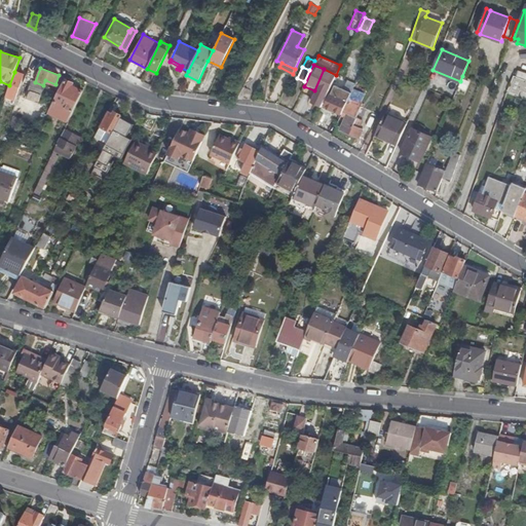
[(312,102),(322,106),(336,75),(324,69),(314,90),(316,92),(314,98),(312,102)]
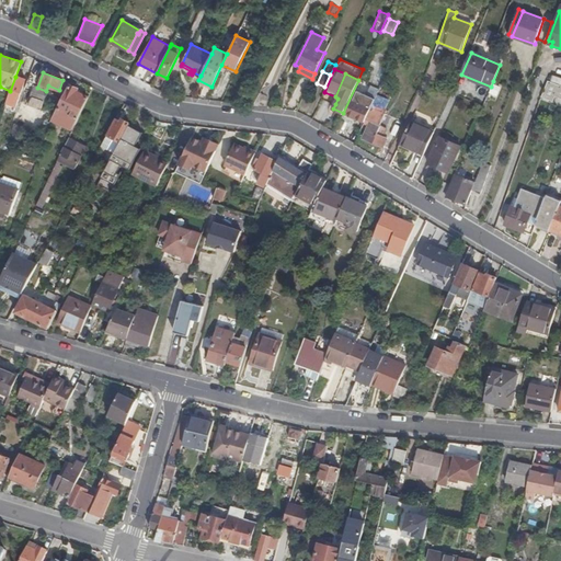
[(24,80),(15,77),(10,91),(4,107),(13,111),(24,80)]
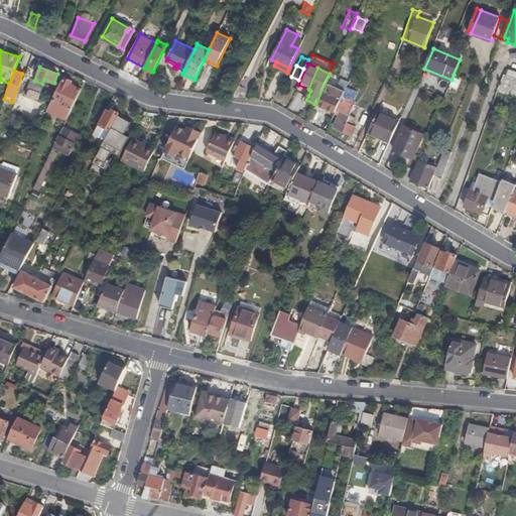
[(515,78),(503,74),(500,82),(515,87),(515,78)]
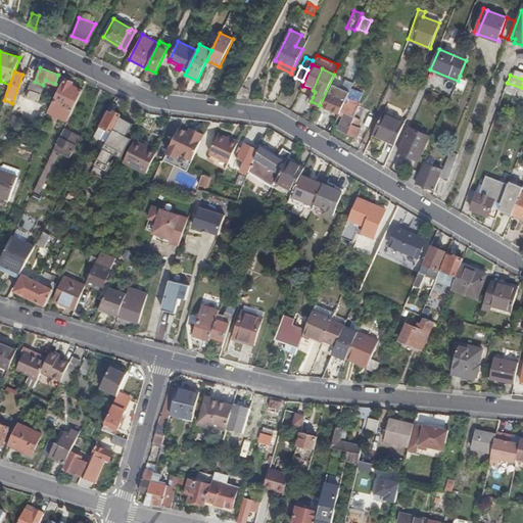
[(458,81),(453,92),(457,94),(458,89),(461,90),(465,79),(460,76),(458,81)]
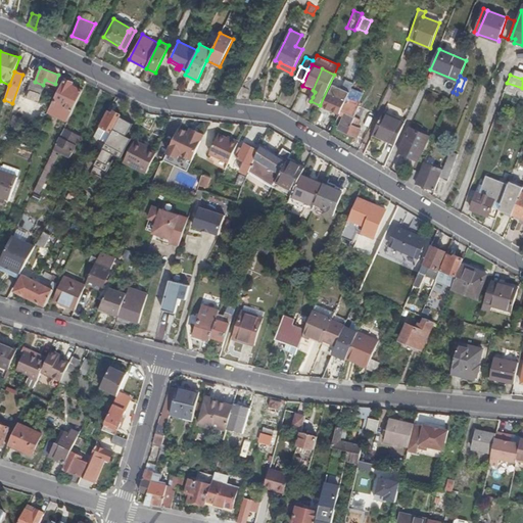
[(67,121),(82,91),(70,85),(72,83),(64,79),(54,100),(49,111),(67,121)]
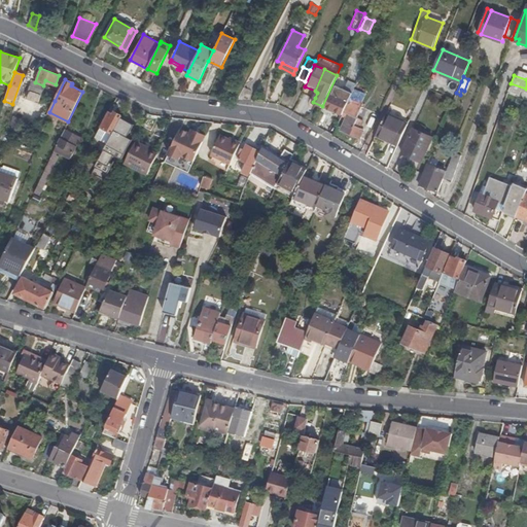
[(336,84),(331,94),(348,102),(354,89),(356,84),(347,80),(344,89),(336,84)]
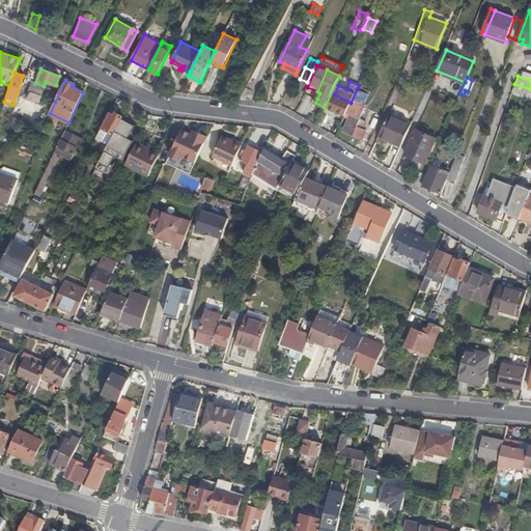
[(46,95),(49,88),(44,86),(35,83),(33,83),(27,100),(38,104),(42,94),(46,95)]
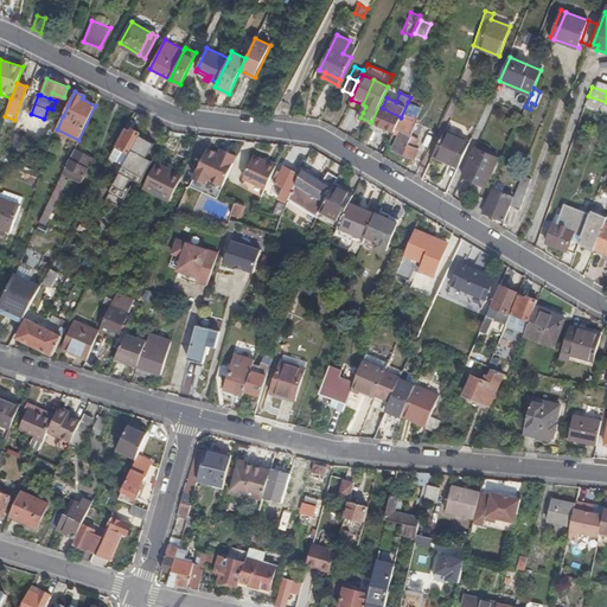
[(347,106),(359,112),(363,104),(351,100),(347,106)]
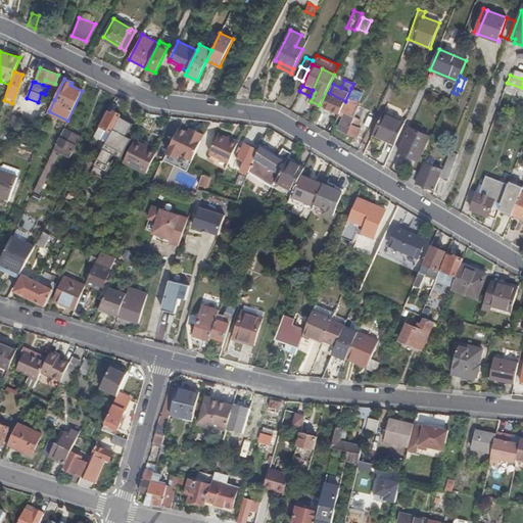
[(364,93),(351,88),(345,101),(343,106),(348,108),(350,102),(357,104),(358,102),(359,102),(360,101),(361,100),(364,93)]
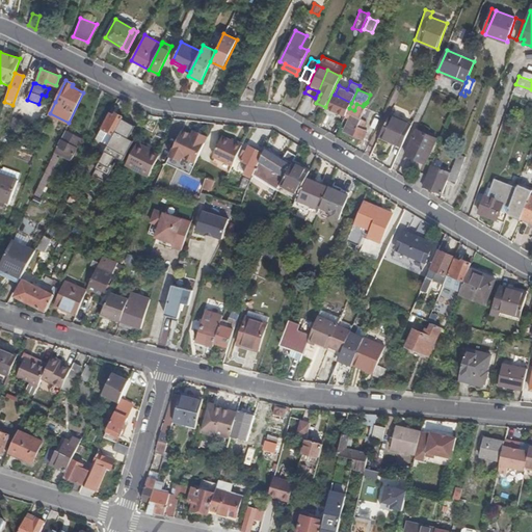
[(328,107),(346,115),(346,114),(349,108),(351,103),(335,95),(328,107)]
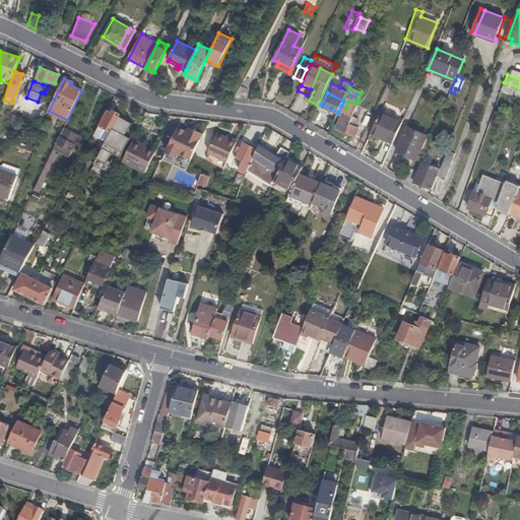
[(346,108),(344,113),(352,117),(359,102),(358,101),(356,102),(355,102),(354,104),(348,102),(346,108)]
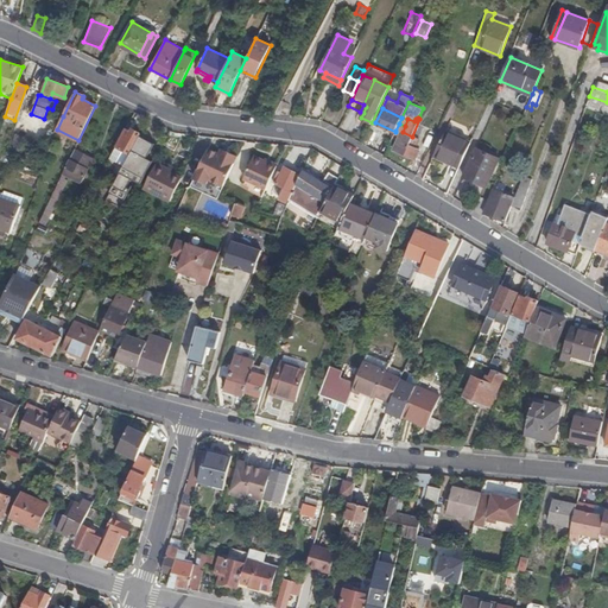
[(399,124),(396,131),(400,133),(393,151),(415,160),(419,149),(409,145),(412,137),(403,132),(405,126),(399,124)]
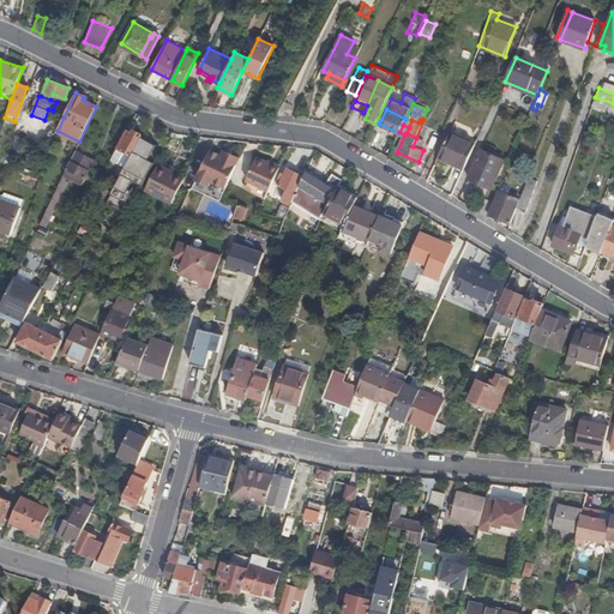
[(133,152),(142,136),(133,130),(131,133),(127,131),(114,154),(128,161),(133,152)]
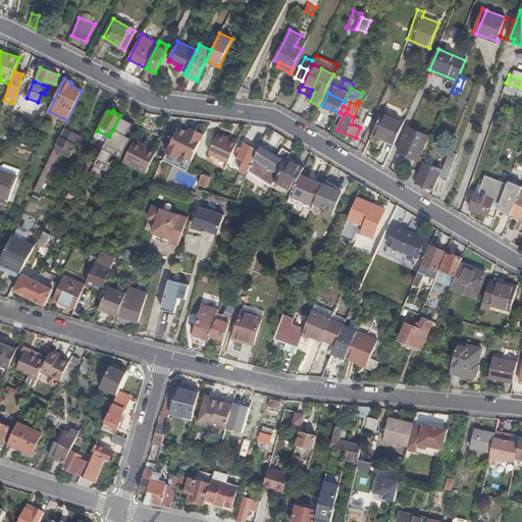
[(387,140),(394,143),(404,121),(382,111),(372,133),(387,140)]
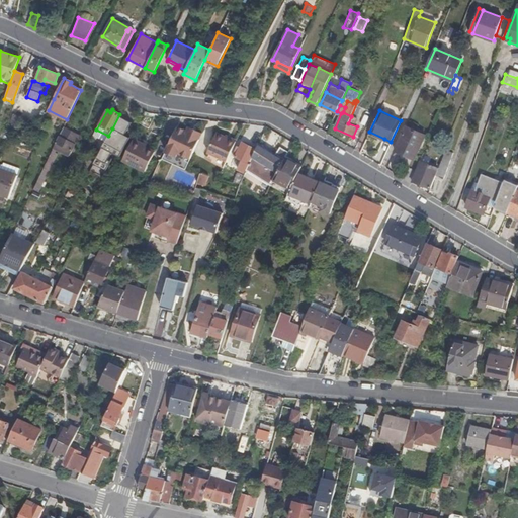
[(133,121),(119,114),(112,128),(108,136),(95,161),(108,169),(112,159),(110,159),(114,150),(121,154),(132,135),(126,133),(133,121)]
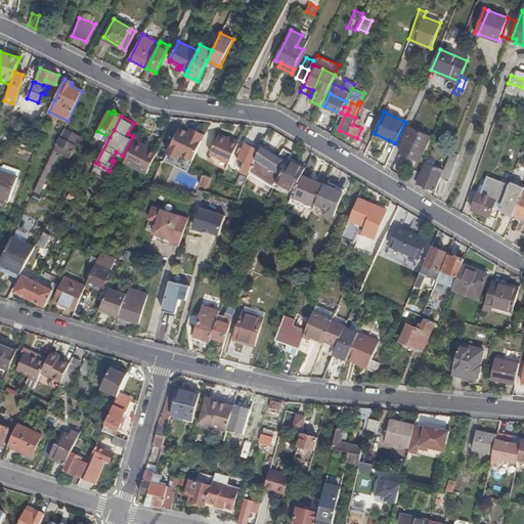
[(66,126),(34,191),(39,193),(57,156),(55,154),(56,151),(70,158),(82,133),(66,126)]
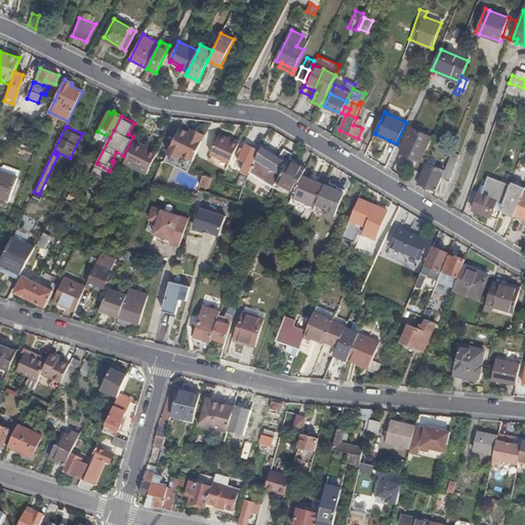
[(400,151),(410,156),(412,152),(420,156),(430,135),(411,127),(400,151)]
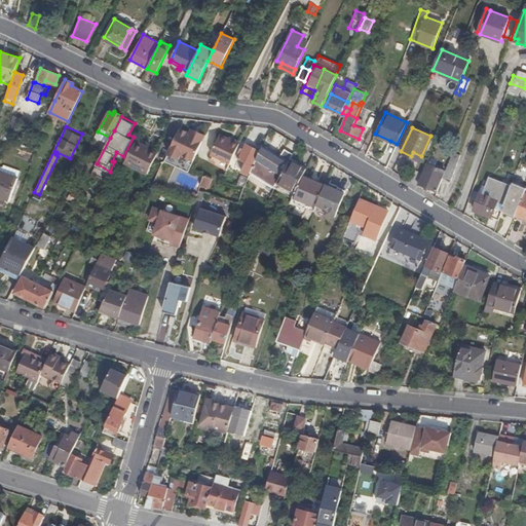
[(194,161),(205,136),(199,133),(195,132),(193,135),(190,134),(180,129),(168,155),(179,159),(181,155),(194,161)]
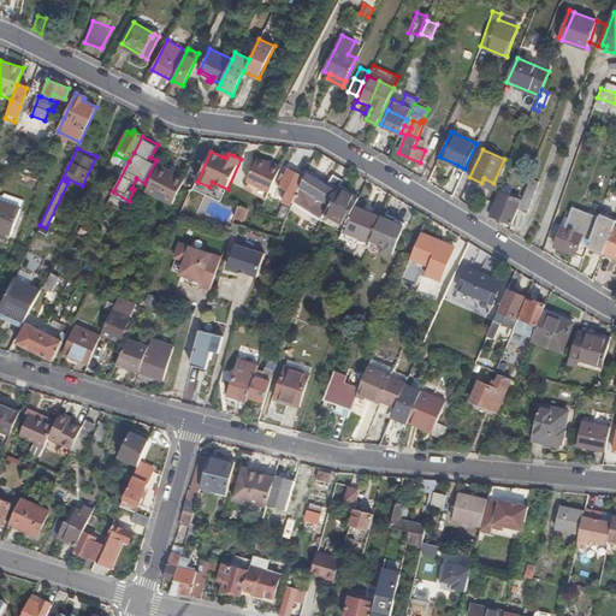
[(455,169),(457,165),(439,157),(438,160),(455,169)]
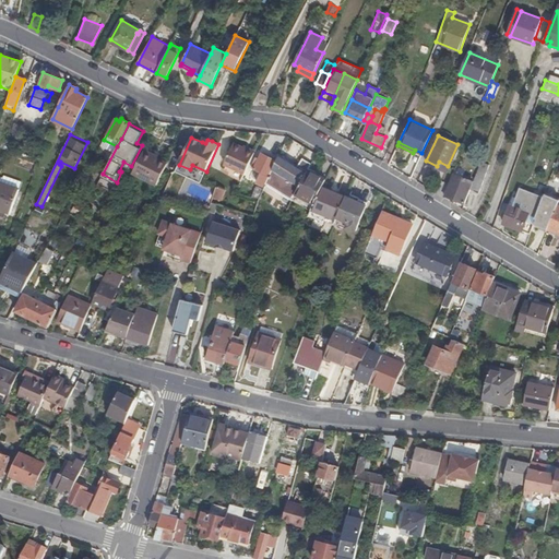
[(241,181),(254,153),(234,143),(222,170),(228,174),(227,176),(241,181)]
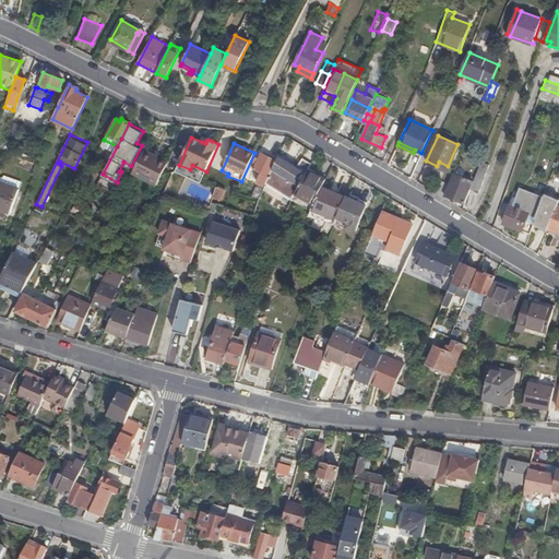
[(165,168),(167,164),(152,155),(152,154),(144,150),(132,173),(156,186),(165,168)]
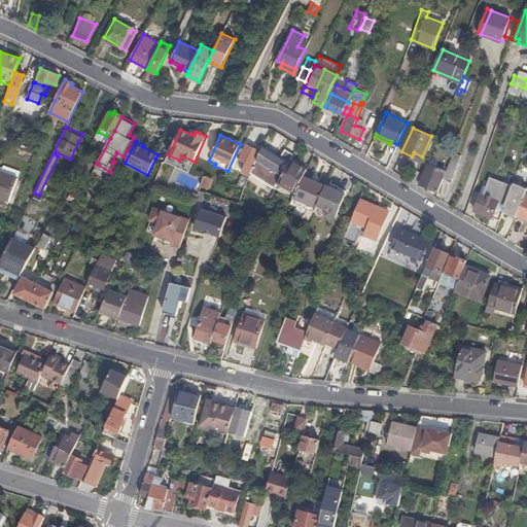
[(250,173),(260,151),(248,145),(245,151),(243,150),(239,160),(246,163),(242,172),(249,176),(250,173)]
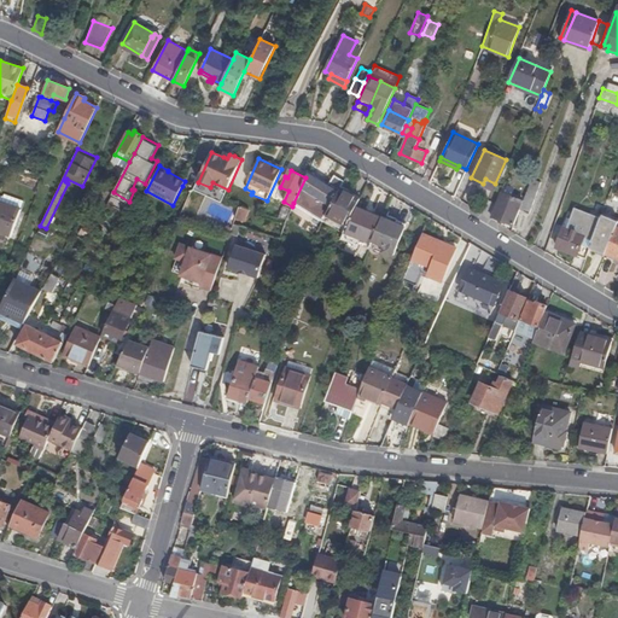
[(326,215),(339,190),(344,181),(334,176),(328,185),(308,173),(305,178),(293,203),(322,221),(326,215)]
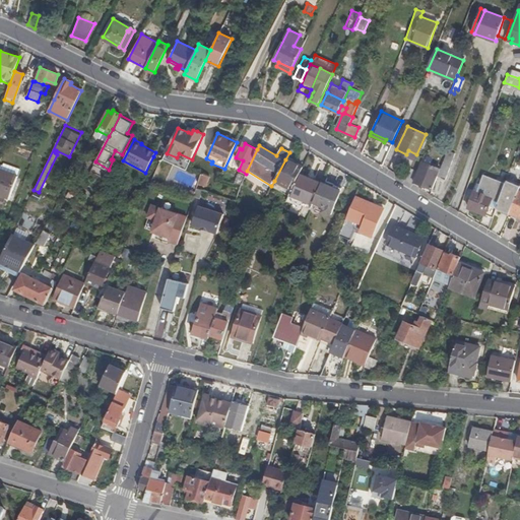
[(441,168),(438,175),(446,178),(457,152),(448,148),(441,168)]
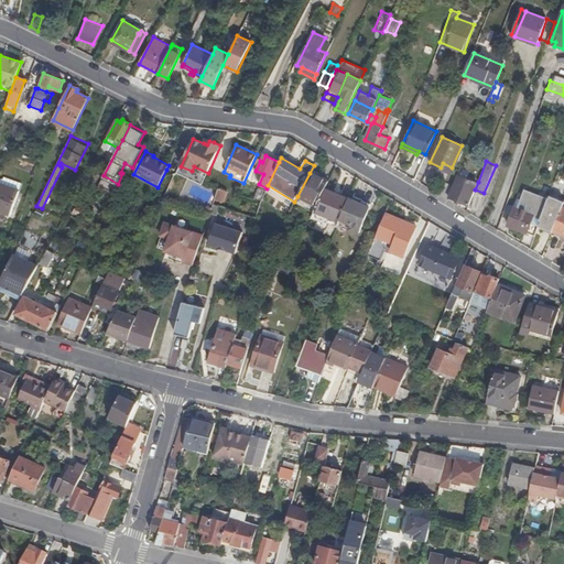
[(203,185),(208,173),(194,166),(192,171),(181,166),(177,174),(203,185)]
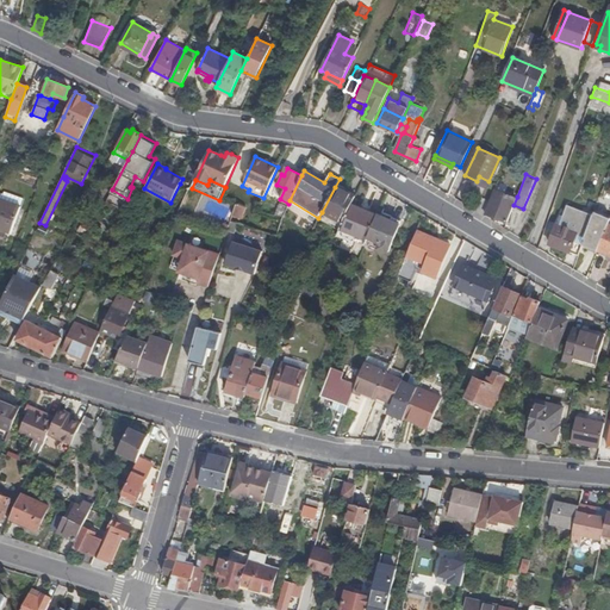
[(342,223),(352,204),(355,197),(335,187),(322,212),(342,223)]
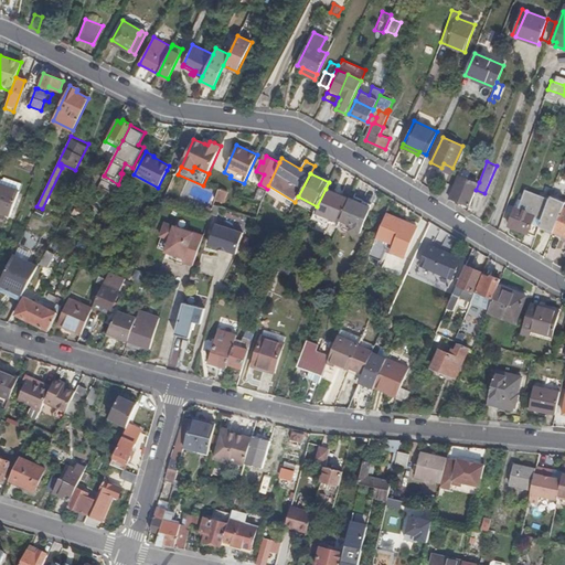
[(449,196),(469,205),(476,190),(479,182),(458,173),(454,185),(449,196)]
